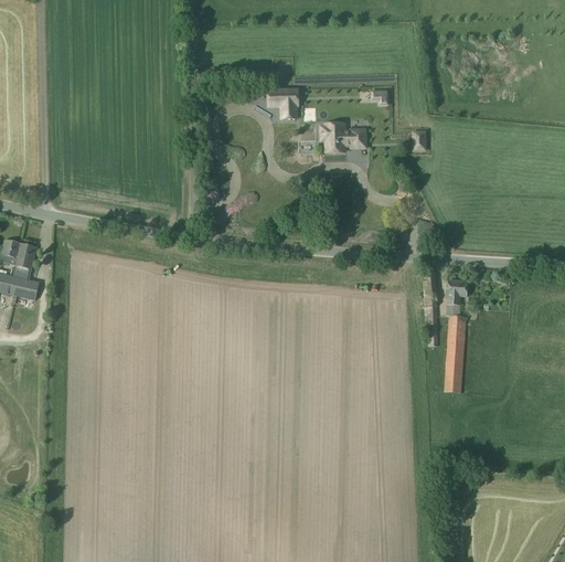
[(298,89),(281,89),(281,105),(285,105),(285,118),(297,117),(297,104),(298,104),(298,89)]
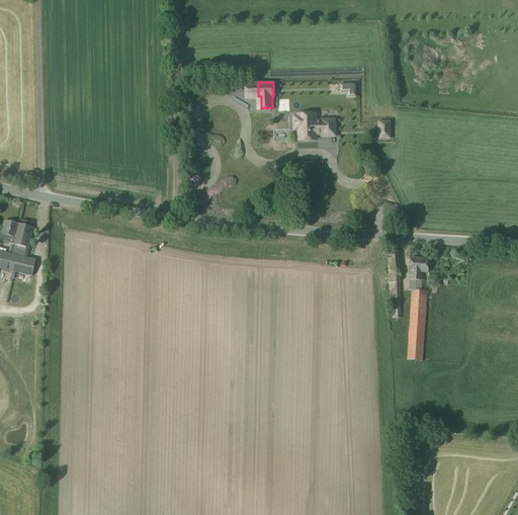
[(348,82),(347,93),(362,94),(363,83),(348,82)]
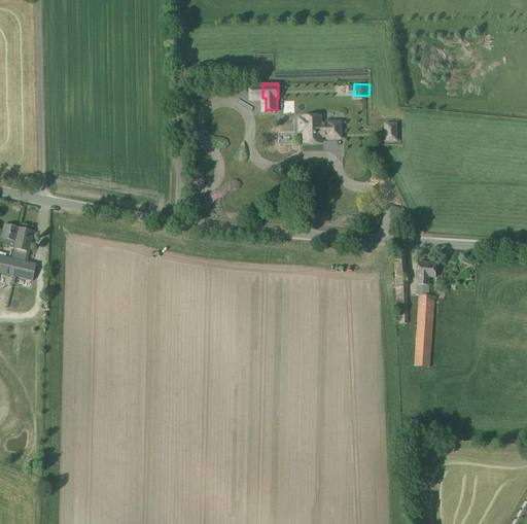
[(304,117),(300,117),(301,130),(305,130),(305,141),(321,140),(321,134),(323,132),(328,132),(328,136),(341,136),(341,120),(328,120),(328,121),(321,123),(320,115),(304,115),(304,117)]
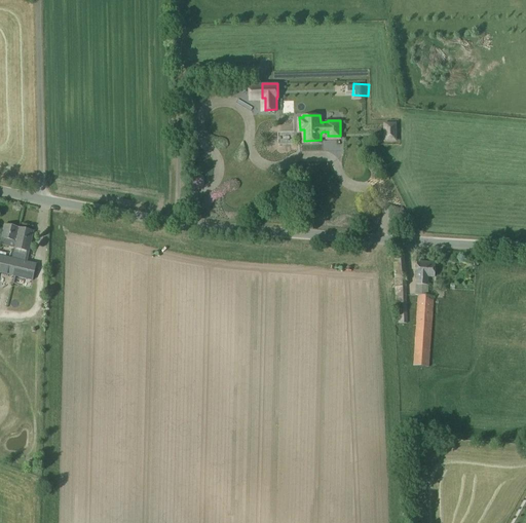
[(395,121),(383,121),(383,141),(396,141),(395,121)]
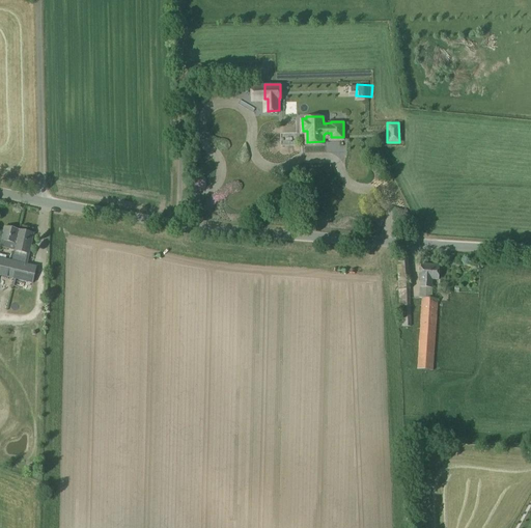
[(0,255),(0,266),(9,269),(6,280),(21,283),(24,272),(34,274),(36,264),(25,261),(28,251),(29,251),(33,231),(4,224),(0,243),(0,244),(15,248),(12,258),(0,255)]
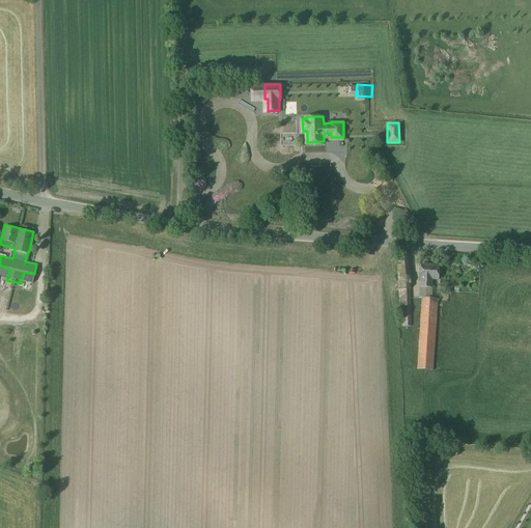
[(407,253),(395,254),(398,288),(398,289),(399,325),(411,324),(410,287),(407,253)]
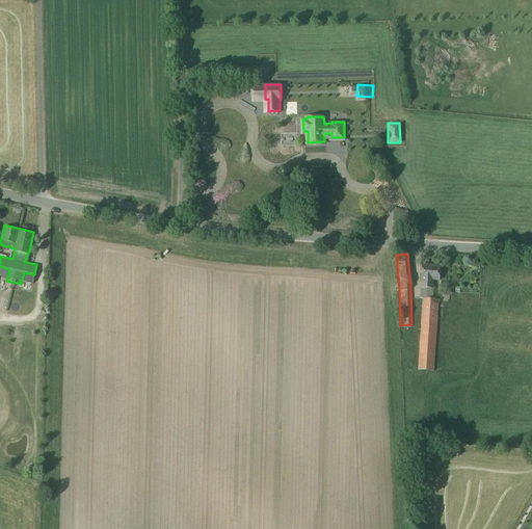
[(422,296),(418,368),(433,369),(439,298),(432,297),(433,279),(439,279),(440,264),(422,263),(420,296),(422,296)]
